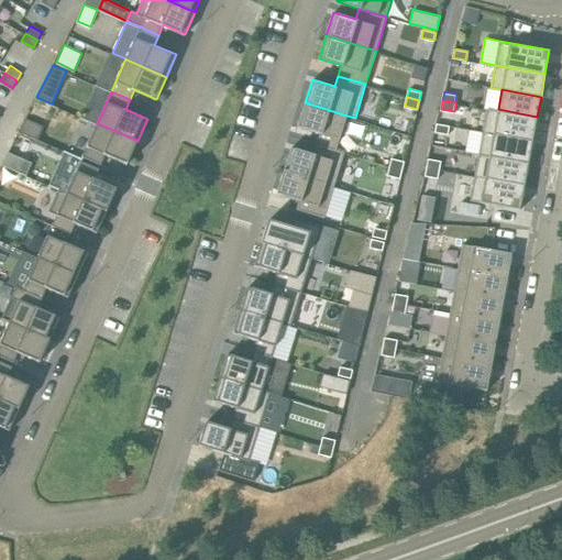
[(346,116),(305,102),(298,125),(320,132),(317,142),(337,149),(346,116)]
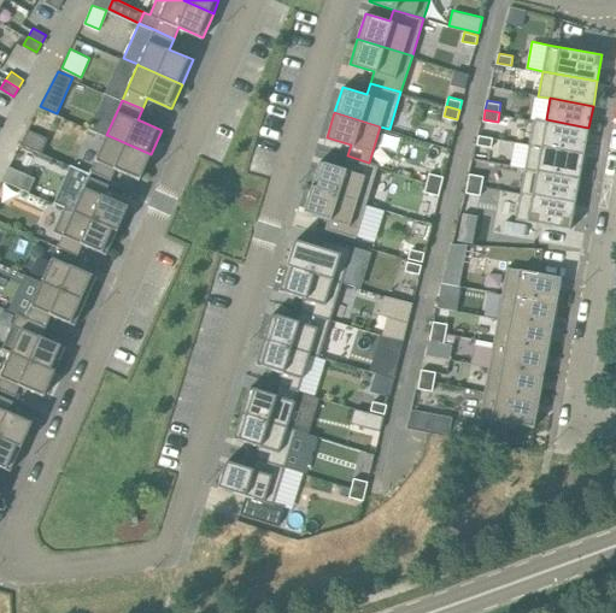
[(534,118),(529,143),(585,153),(588,128),(546,119),(534,118)]
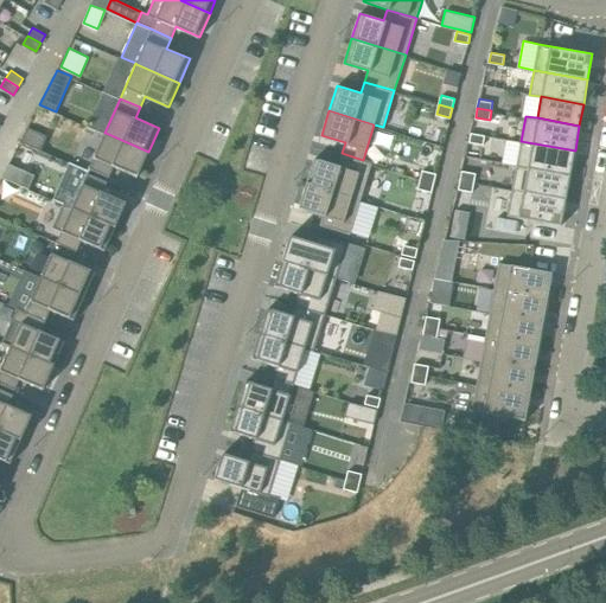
[(27,127),(20,142),(40,151),(46,135),(27,127)]
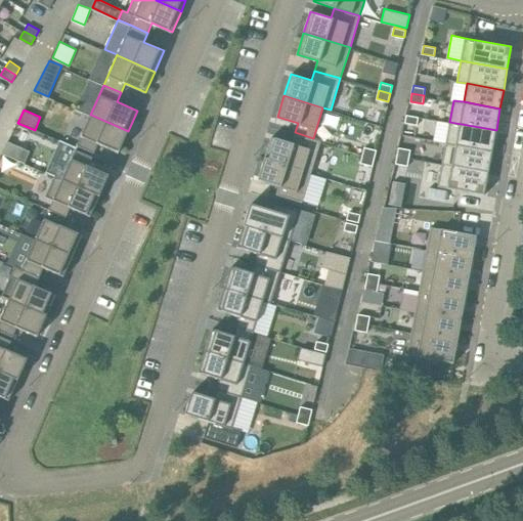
[(406,114),(405,122),(418,124),(419,116),(406,114)]
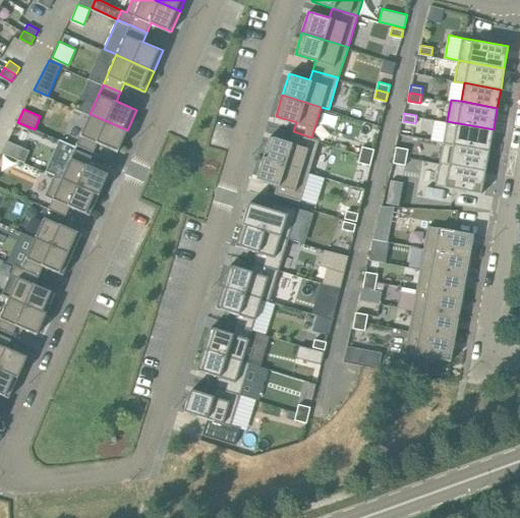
[(127,130),(91,114),(90,114),(76,144),(94,152),(98,142),(118,151),(127,130)]
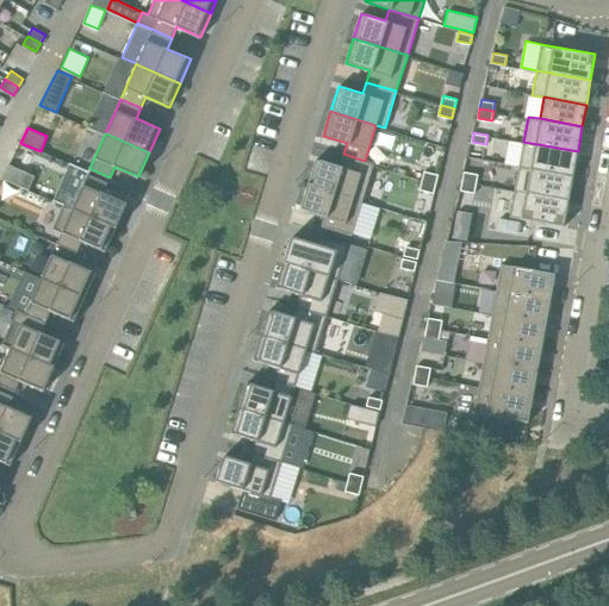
[(523,142),(520,166),(573,175),(578,151),(523,142)]
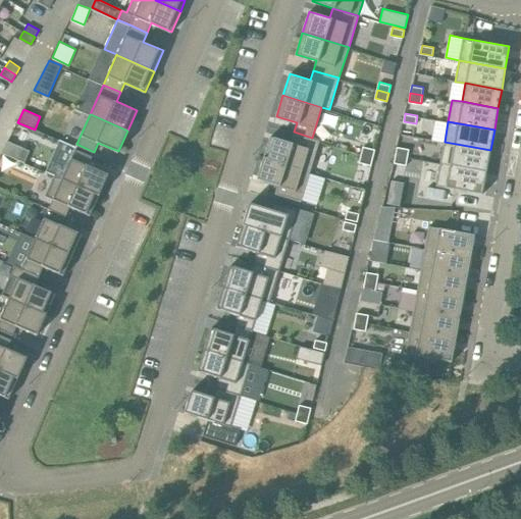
[(312,138),(294,132),(291,142),(270,136),(263,157),(310,171),(320,140),(312,138)]
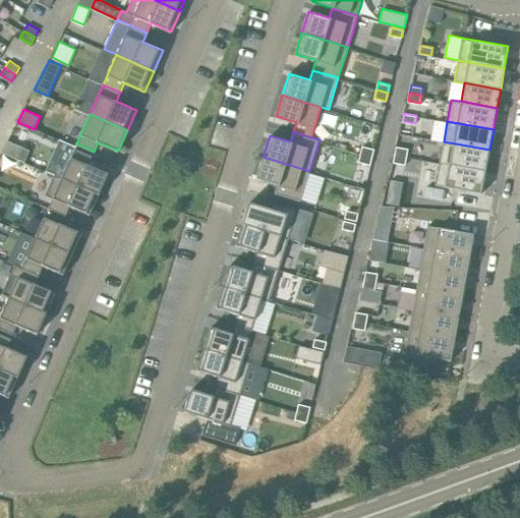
[(8,139),(2,151),(24,161),(31,149),(8,139)]
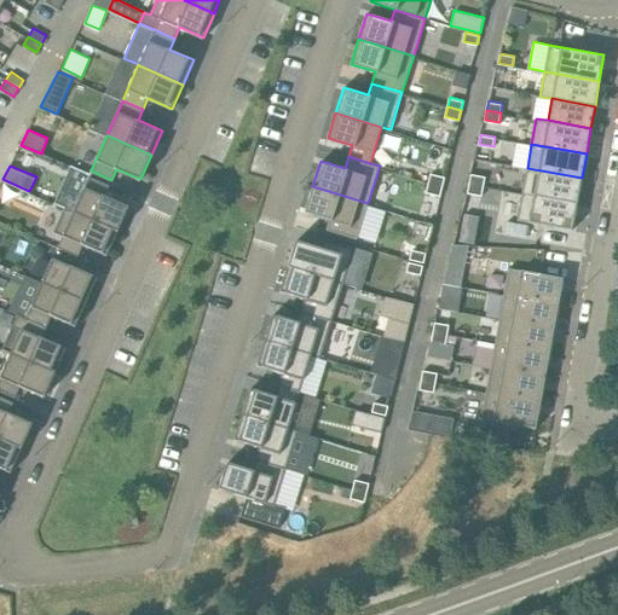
[(71,167),(56,203),(65,207),(67,207),(74,210),(117,230),(128,206),(104,195),(109,184),(90,175),(71,167)]
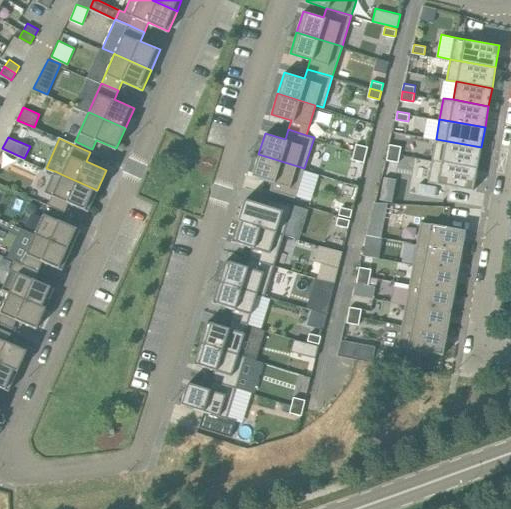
[(436,139),(432,159),(477,167),(481,147),(436,139)]
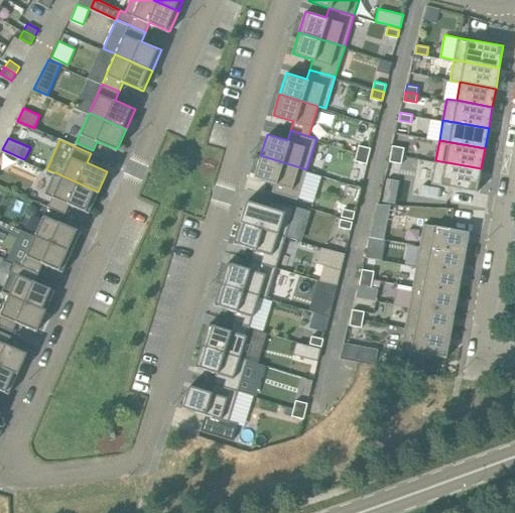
[(371,147),(359,144),(357,151),(369,154),(371,147)]
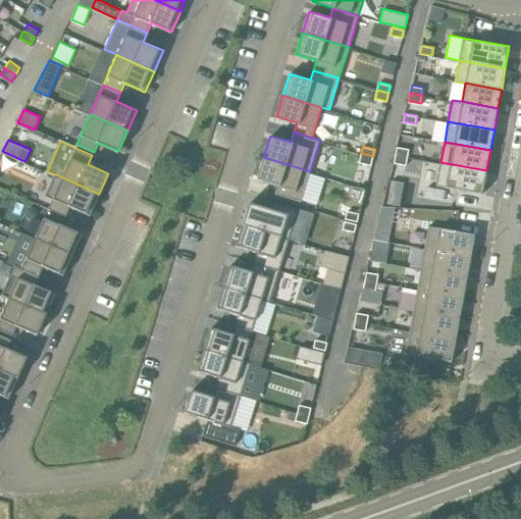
[(397,146),(396,154),(408,156),(409,148),(397,146)]
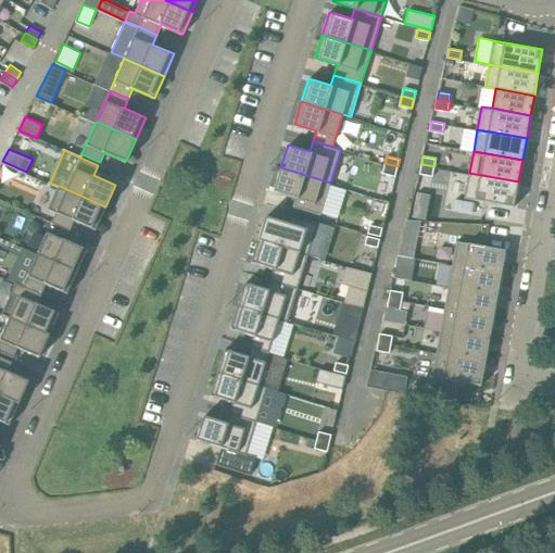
[(398,166),(385,163),(382,172),(395,175),(398,166)]
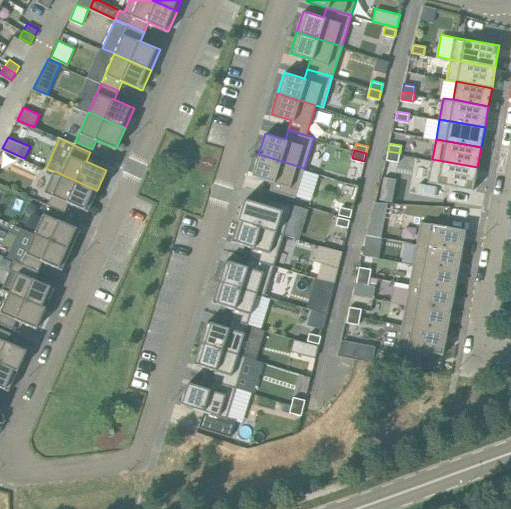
[(388,151),(387,159),(399,161),(400,153),(388,151)]
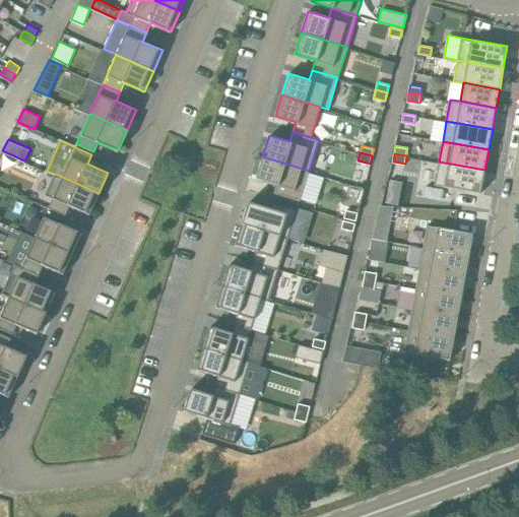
[(309,171),(262,156),(256,178),(276,185),(274,192),(300,200),(309,171)]
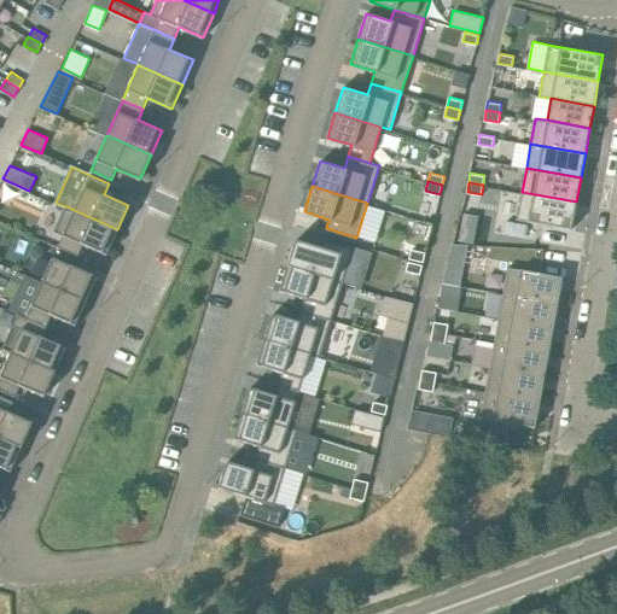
[(522,192),(517,218),(571,228),(576,202),(522,192)]
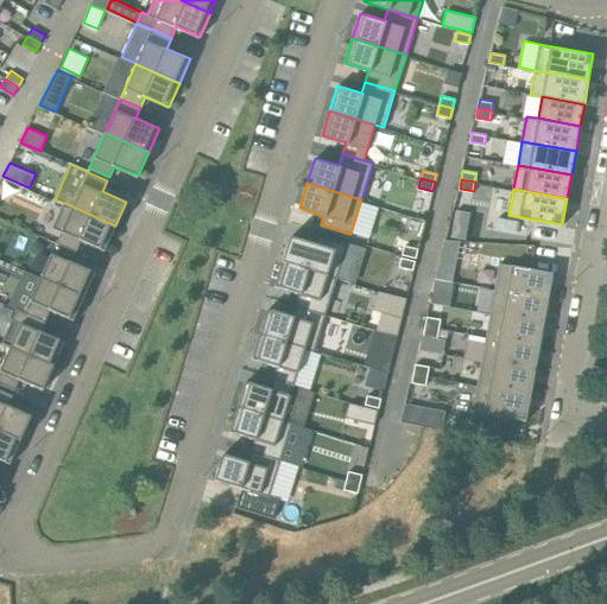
[(64,203),(54,227),(62,230),(57,241),(76,250),(81,240),(105,249),(115,226),(73,207),(65,203),(64,203)]
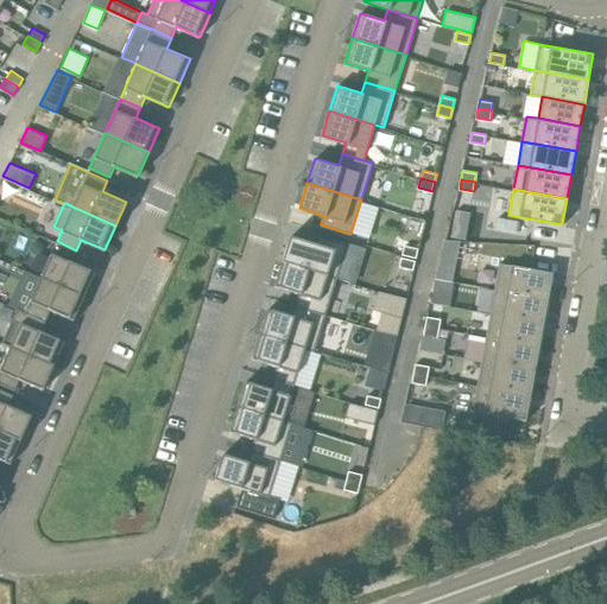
[(291,235),(283,260),(337,277),(348,243),(318,234),(315,242),(291,235)]
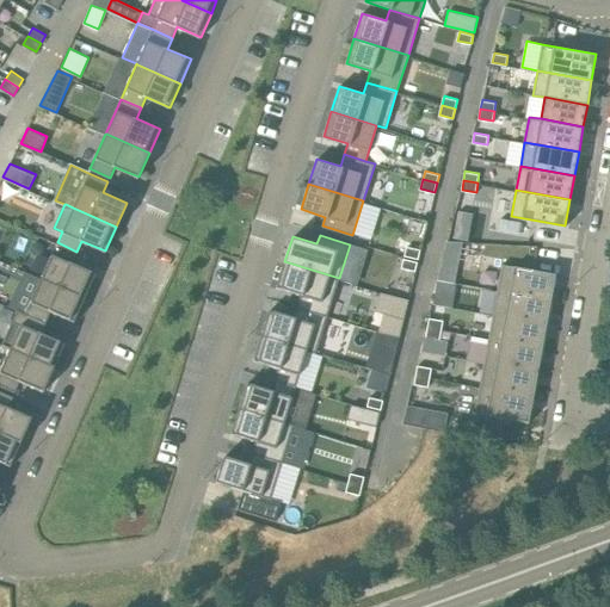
[(407,246),(405,254),(419,258),(420,248),(407,246)]
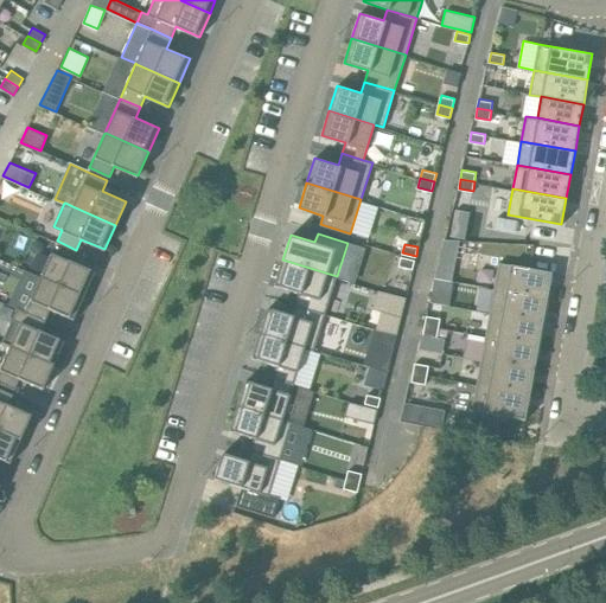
[(52,252),(42,276),(84,295),(95,271),(52,252)]
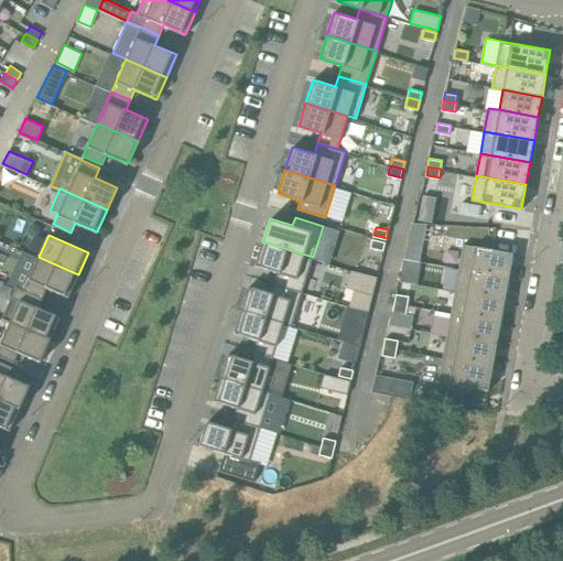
[(372,238),(370,247),(383,249),(386,241),(372,238)]
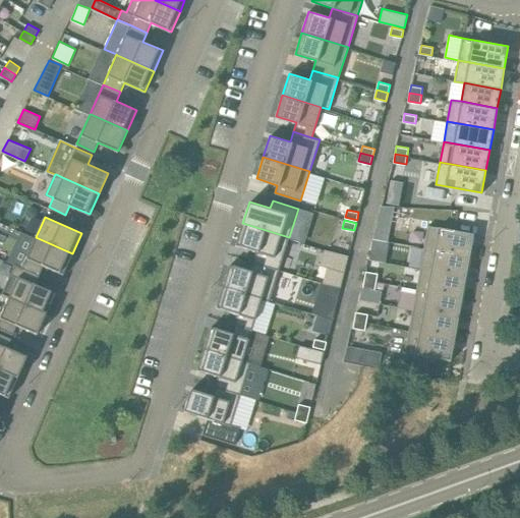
[(376,230),(374,238),(387,240),(388,232),(390,222),(378,220),(376,230)]
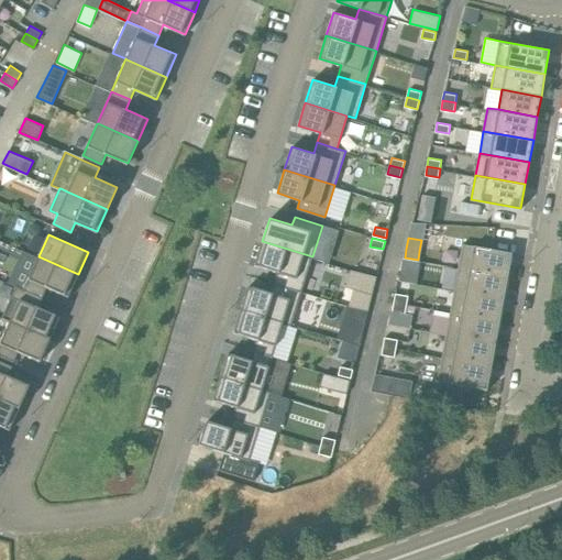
[(259,251),(255,264),(277,272),(274,282),(302,291),(312,256),(262,241),(259,251)]
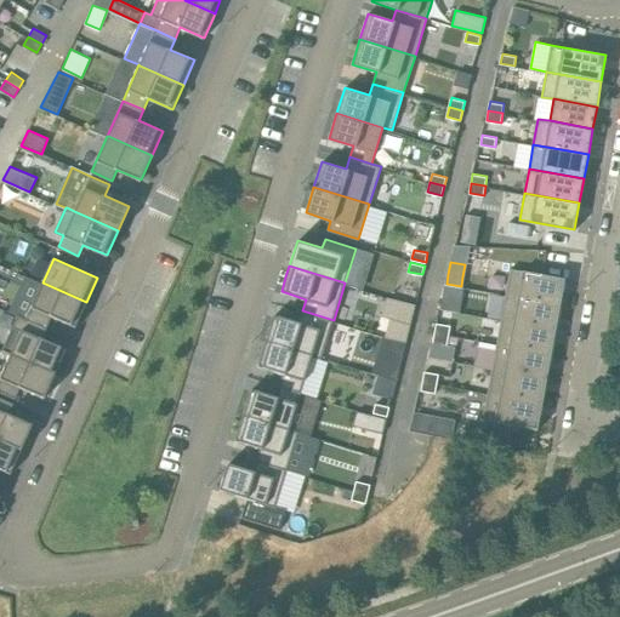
[(511,268),(506,293),(561,303),(566,278),(511,268)]
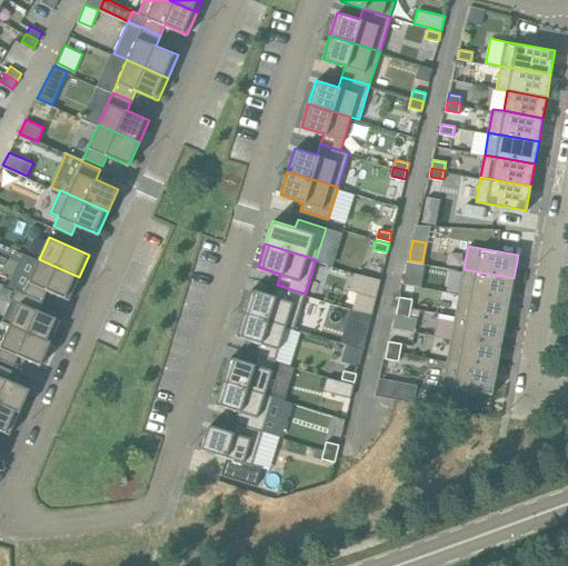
[(43,300),(48,289),(69,299),(79,277),(39,259),(25,291),(43,300)]
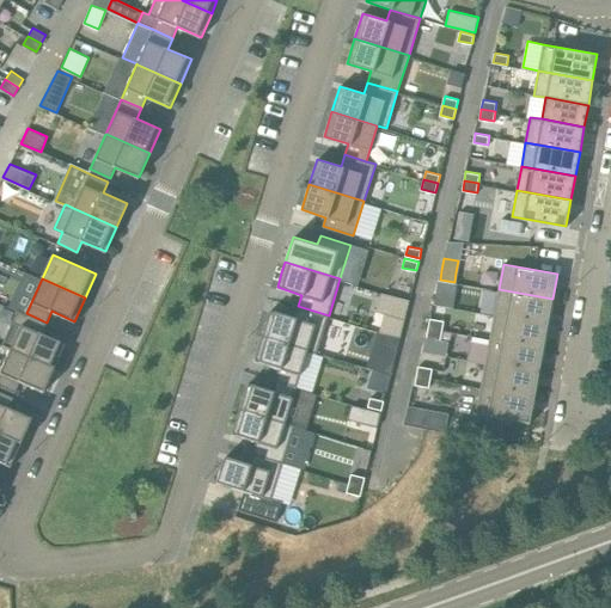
[(440,280),(438,289),(452,292),(454,282),(440,280)]
